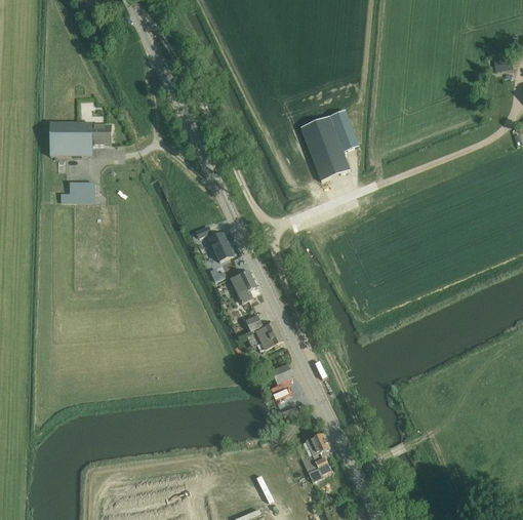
[(104,42),(110,39),(104,28),(98,31),(99,33),(104,42)]
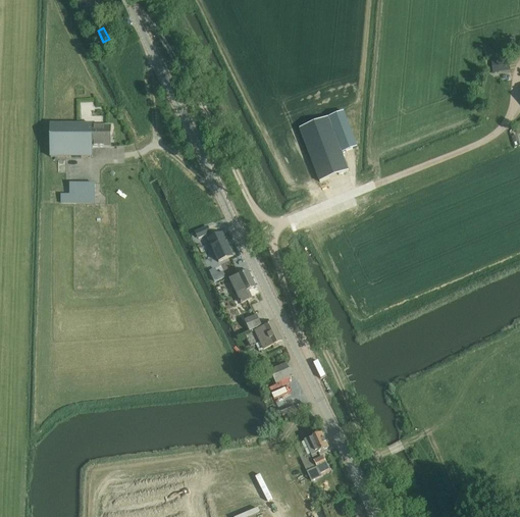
[(497,68),(509,66),(507,55),(489,58),(490,64),(496,63),(497,68)]
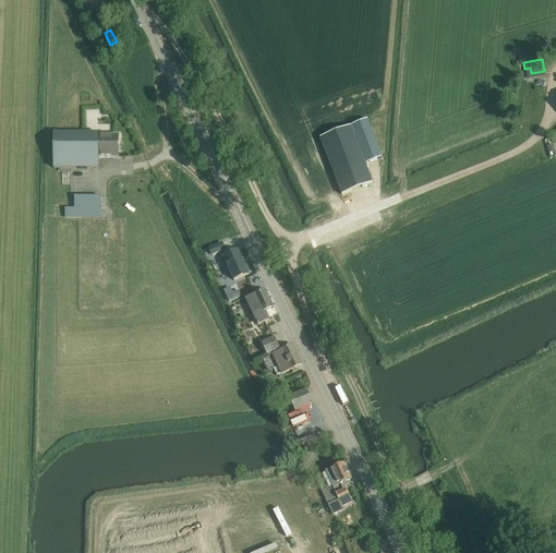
[(340,191),(371,180),(349,122),(318,133),(340,191)]
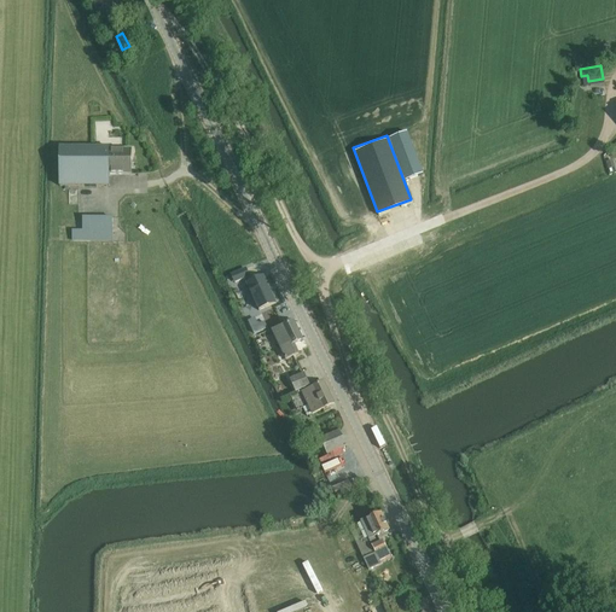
[(106,170),(129,170),(129,146),(106,146),(106,143),(58,143),(58,182),(108,182),(106,170)]
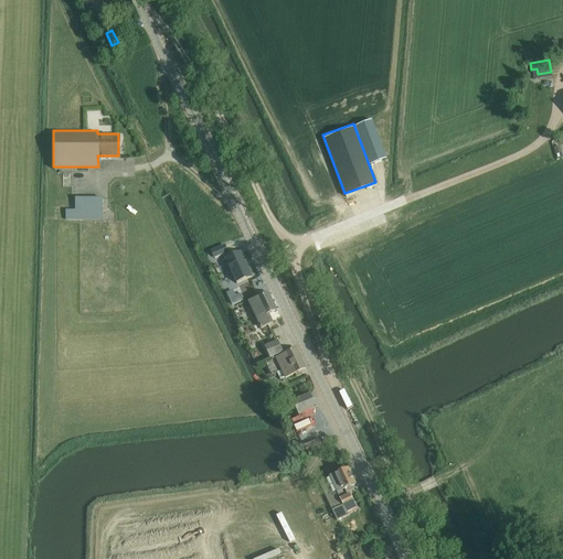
[(64,206),(64,214),(101,215),(102,195),(74,195),(74,206),(64,206)]
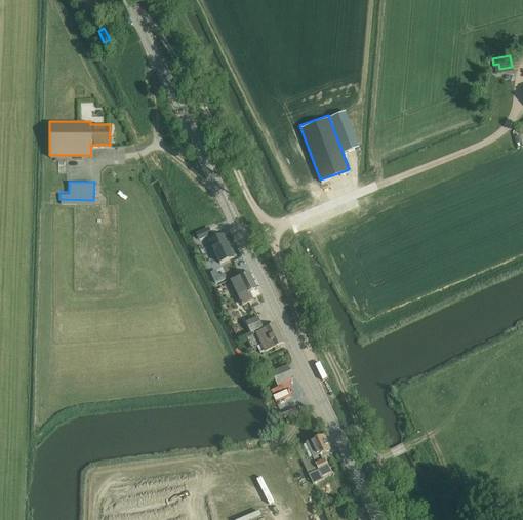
[(197,236),(205,233),(210,231),(207,224),(194,230),(197,236)]
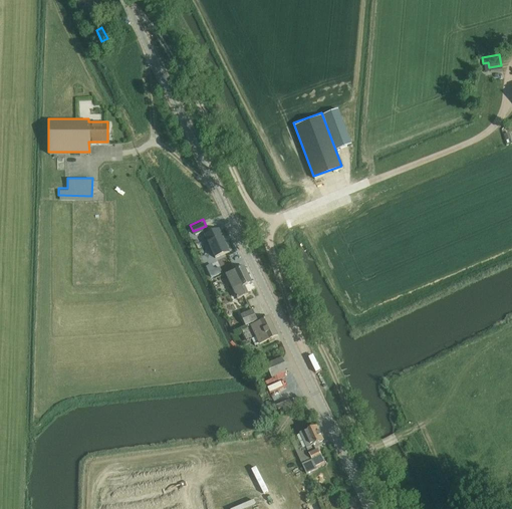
[(214,255),(219,253),(228,249),(218,225),(203,232),(214,255)]
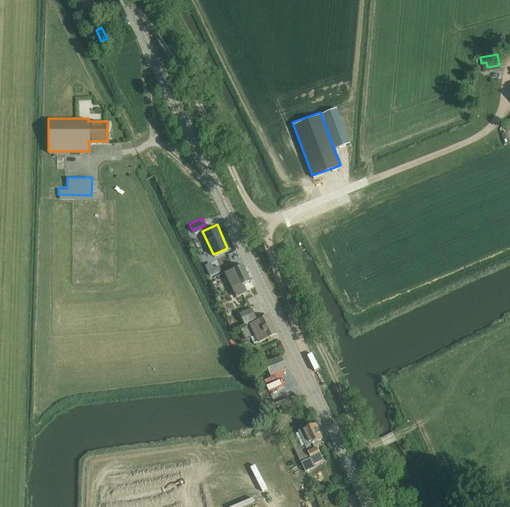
[(224,270),(235,294),(246,289),(242,280),(249,276),(242,262),(224,270)]
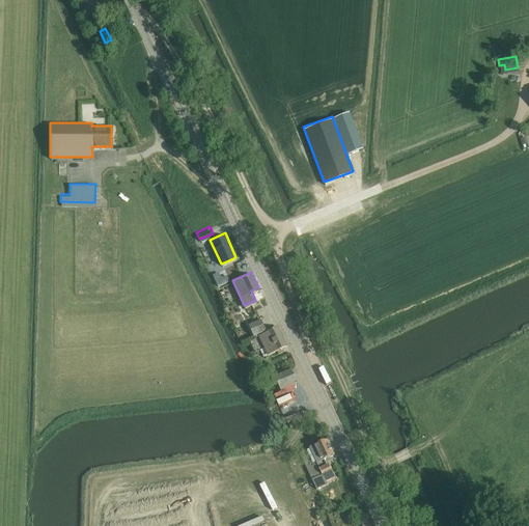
[(252,333),(257,331),(265,327),(259,316),(247,323),(252,333)]
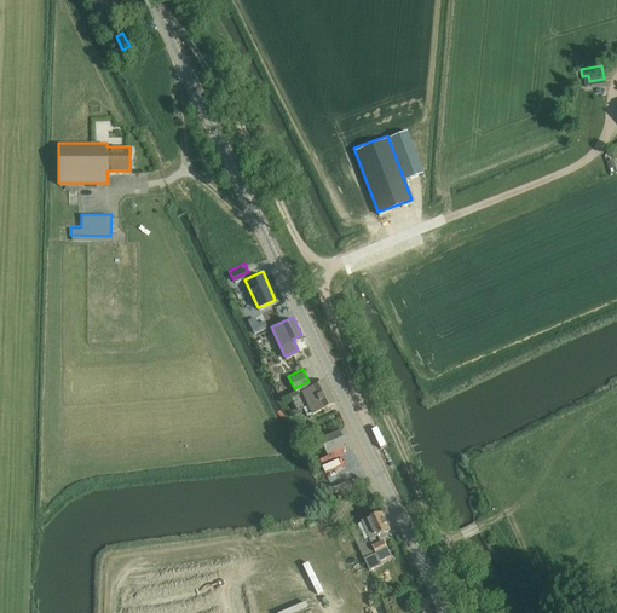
[(301,388),(307,402),(311,400),(315,408),(332,399),(322,379),(301,388)]
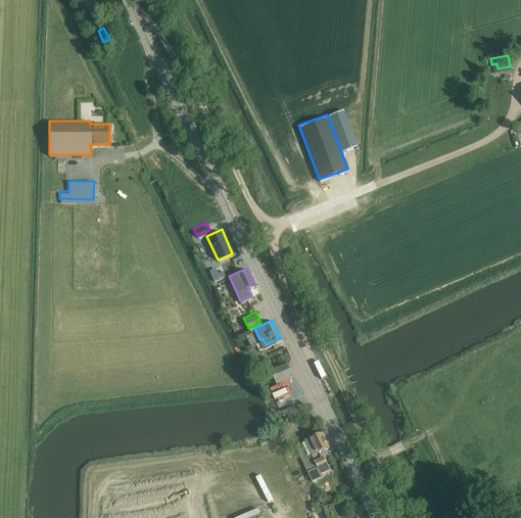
[(275,381),(292,373),(286,361),(269,368),(275,381)]
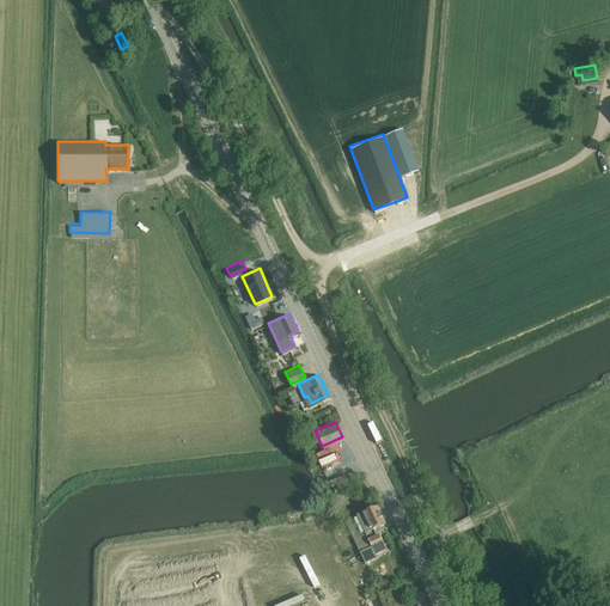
[(364,559),(374,555),(386,550),(378,531),(374,532),(372,525),(384,520),(376,503),(345,516),(364,559)]
